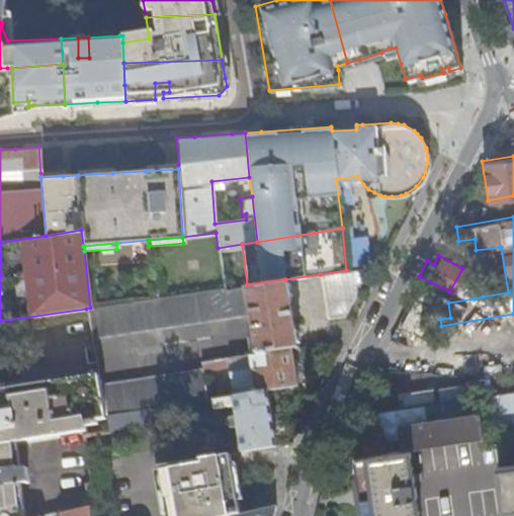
[(365,260),(366,267),(378,265),(382,258),(365,260)]
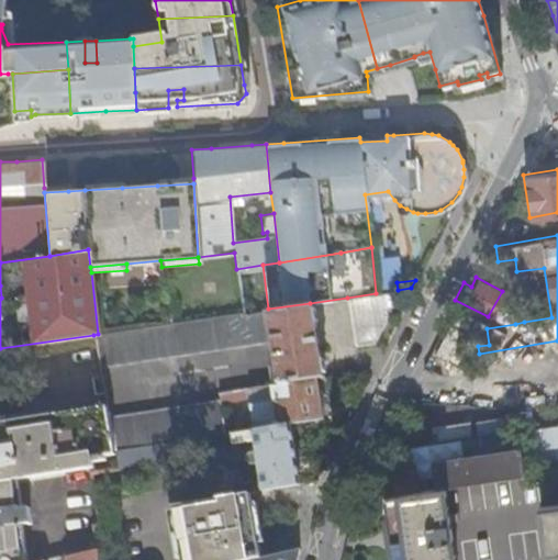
[(376,293),(347,298),(355,344),(370,342),(395,290),(376,293)]
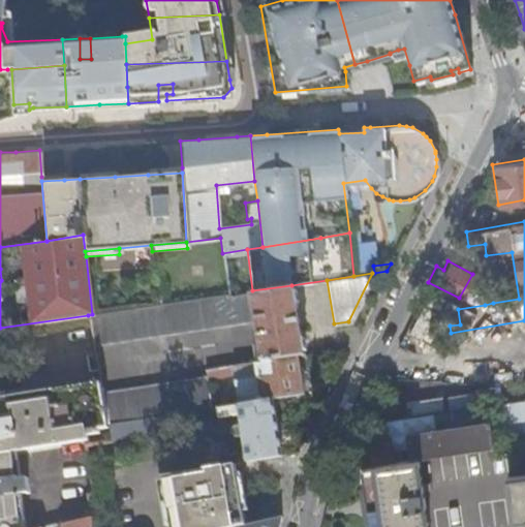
[(92,314),(88,315),(92,343),(254,319),(261,360),(295,354),(302,353),(291,285),(252,290),(92,314)]
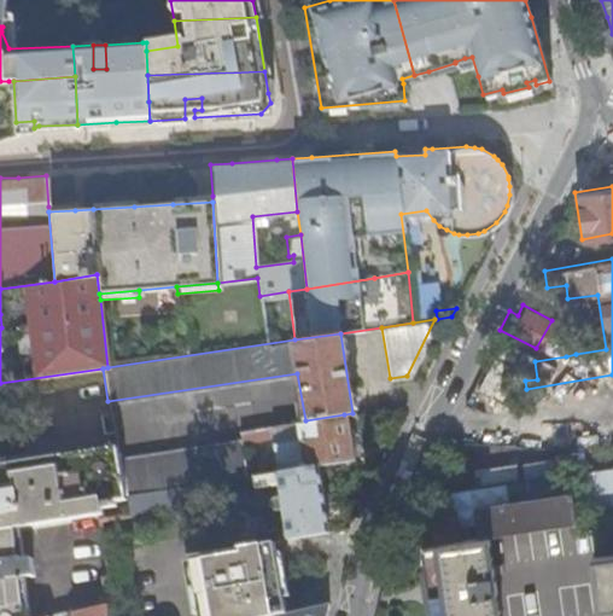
[(523,353),(495,338),(474,379),(501,393),(523,353)]
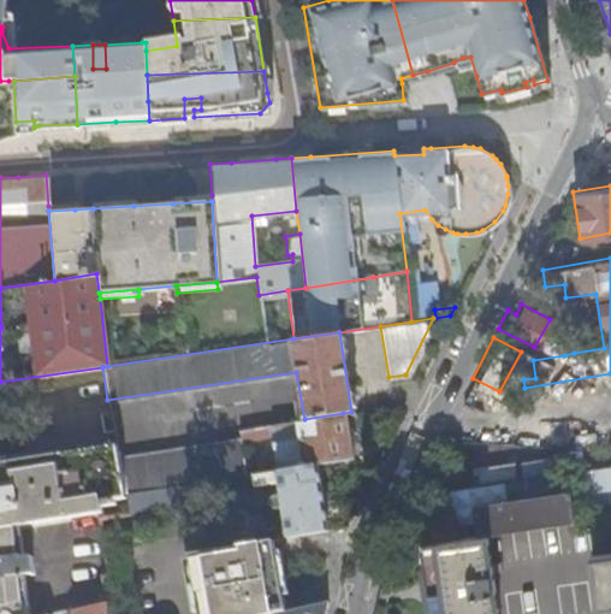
[(563,347),(564,355),(574,353),(573,346),(563,347)]
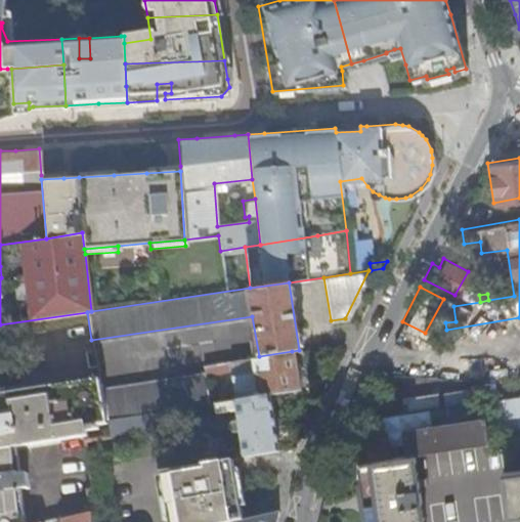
[(259,356),(200,365),(201,373),(201,375),(204,375),(231,371),(235,398),(268,393),(298,388),(292,351),(259,356)]
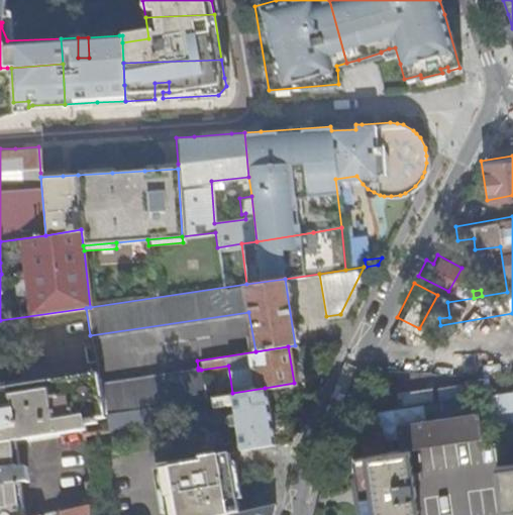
[(385,372),(391,407),(422,402),(417,367),(385,372)]
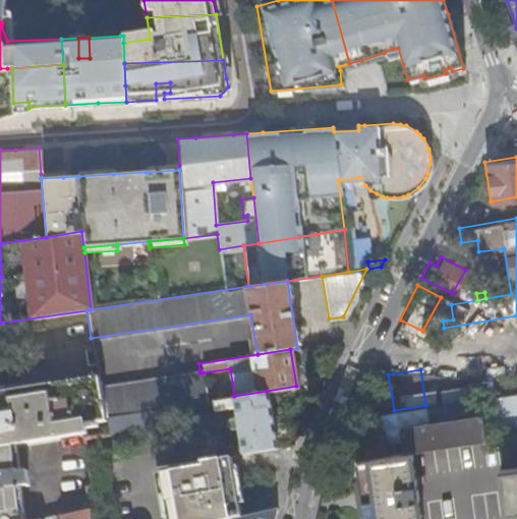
[(199,370),(100,386),(105,415),(180,404),(207,400),(203,372),(199,372),(199,370)]
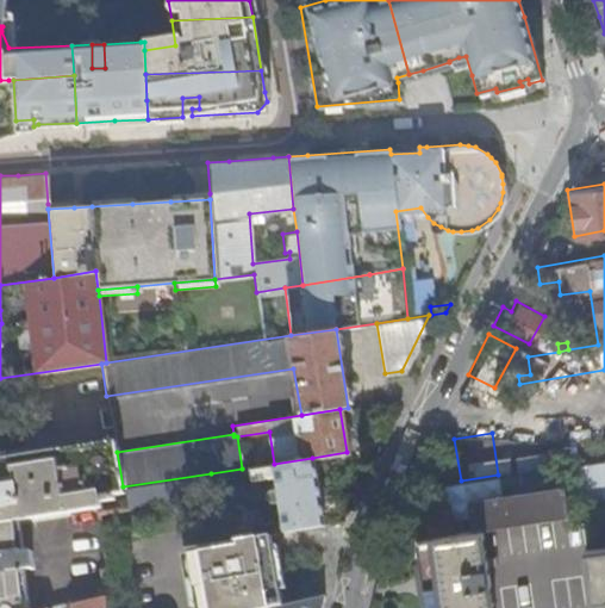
[(0,607),(26,607),(22,570),(25,569),(24,566),(27,566),(35,565),(32,547),(25,548),(23,548),(22,546),(18,546),(13,517),(20,517),(100,504),(100,500),(113,497),(113,492),(123,491),(123,486),(117,452),(114,444),(0,460),(0,607)]
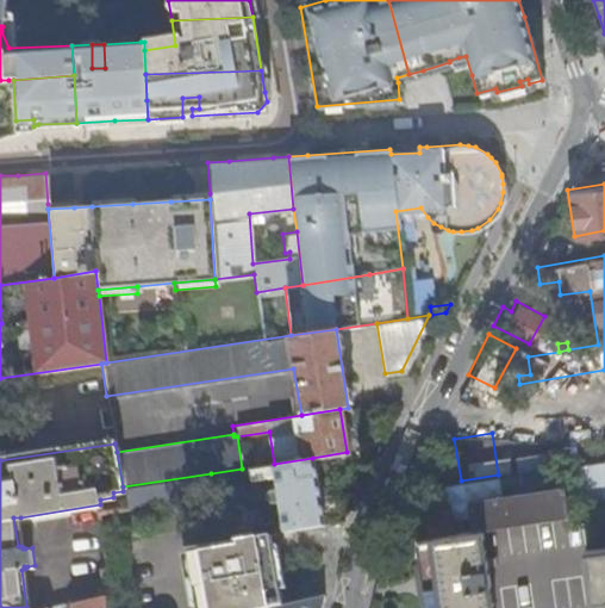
[(323,522),(312,458),(274,464),(263,466),(247,469),(249,481),(267,477),(267,472),(274,471),(276,489),(267,491),(264,497),(266,501),(269,502),(279,501),(281,522),(275,523),(274,520),(257,523),(259,534),(269,532),(323,522)]
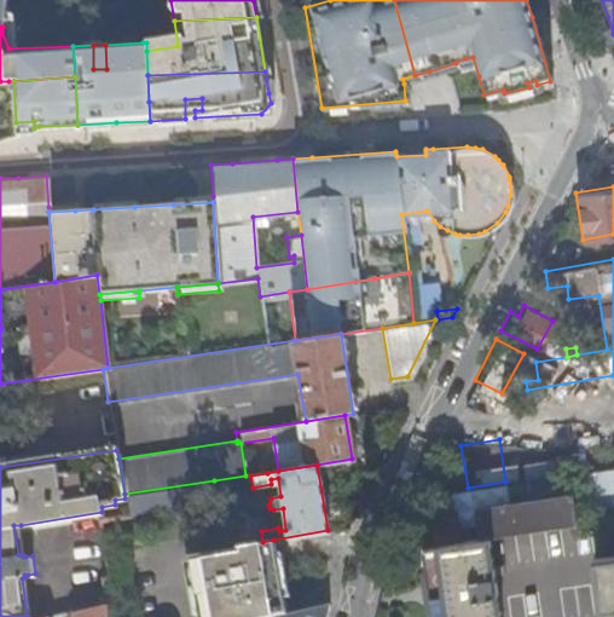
[(613,502),(613,466),(580,468),(583,505),(613,502)]
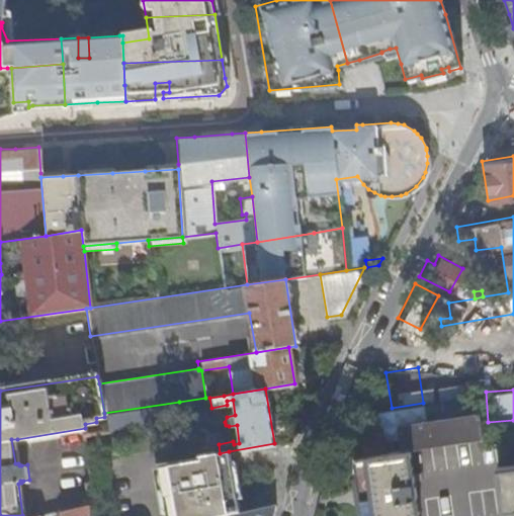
[(182,419),(179,402),(104,413),(104,417),(107,431),(182,419)]
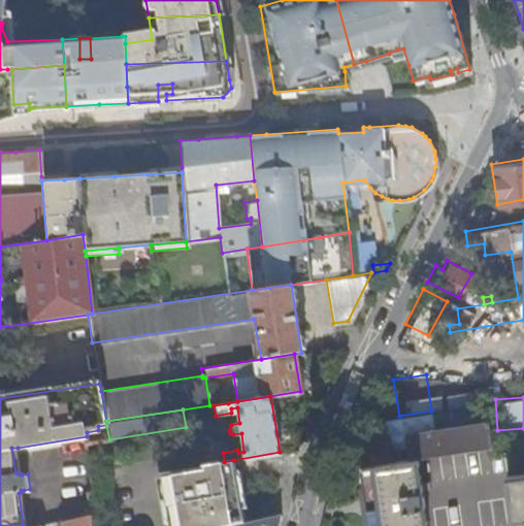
[(415,455),(490,442),(486,418),(404,431),(408,456),(415,455)]
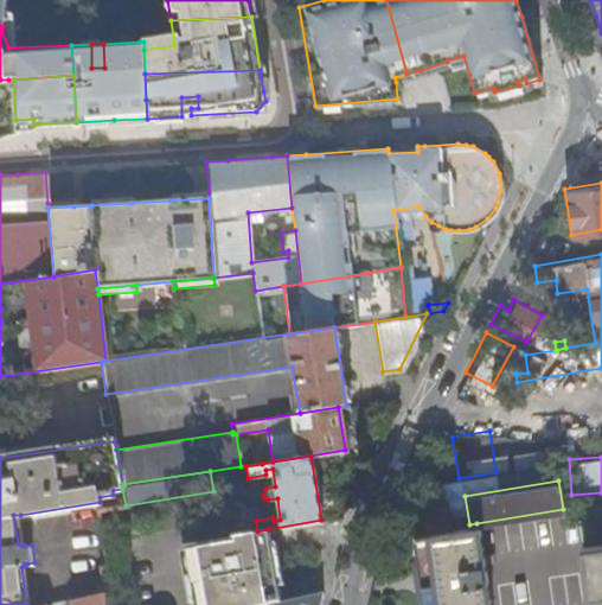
[(396,509),(401,535),(414,533),(459,526),(456,517),(448,518),(446,511),(444,511),(443,502),(396,509)]
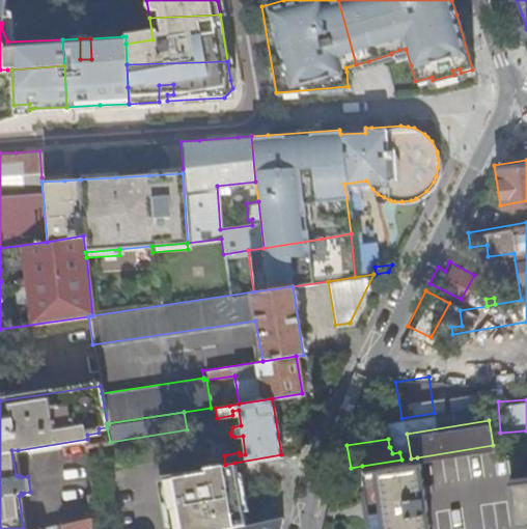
[(22,477),(18,450),(11,450),(16,475),(19,475),(20,477),(22,477)]
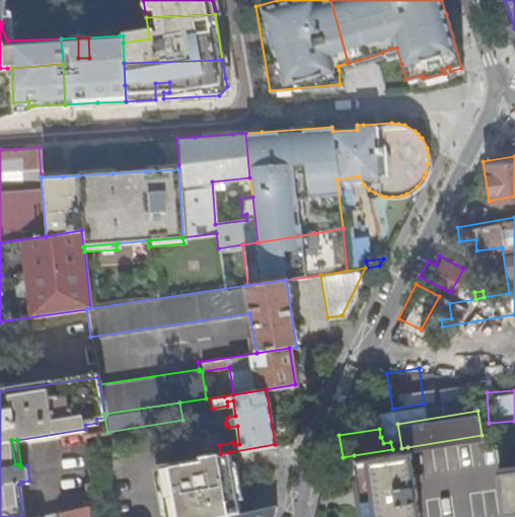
[(401,448),(392,449),(354,455),(360,496),(363,516),(419,516),(408,447),(401,448)]
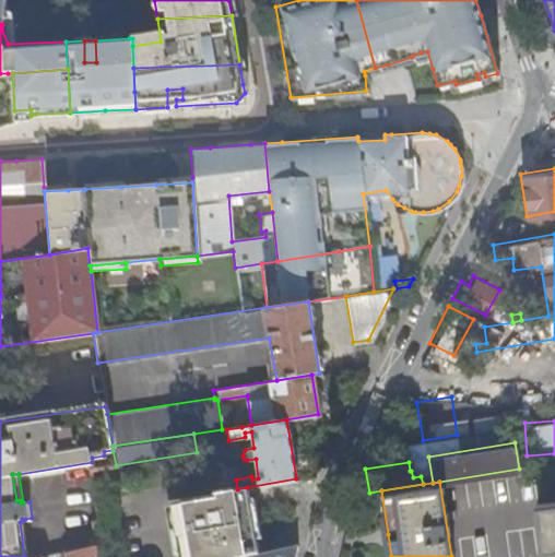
[(247,487),(237,489),(212,493),(213,494),(170,501),(178,556),(243,556),(257,554),(247,487)]
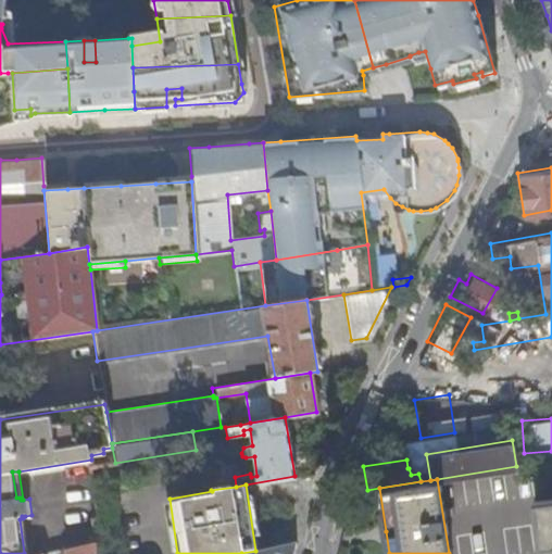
[(551,496),(531,500),(538,545),(551,542),(551,496)]
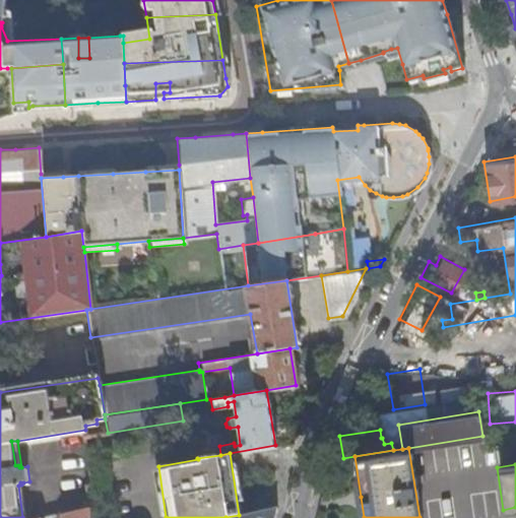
[(18,486),(22,517),(27,517),(23,482),(20,482),(21,484),(18,486)]
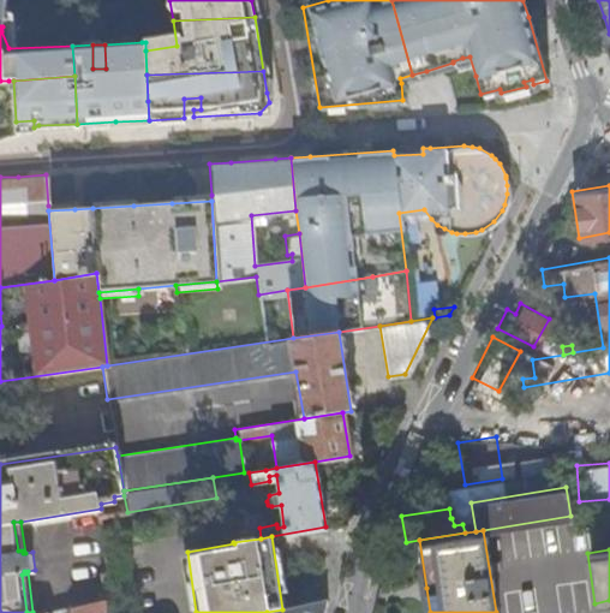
[(103,612),(102,599),(102,600),(47,612),(103,612)]
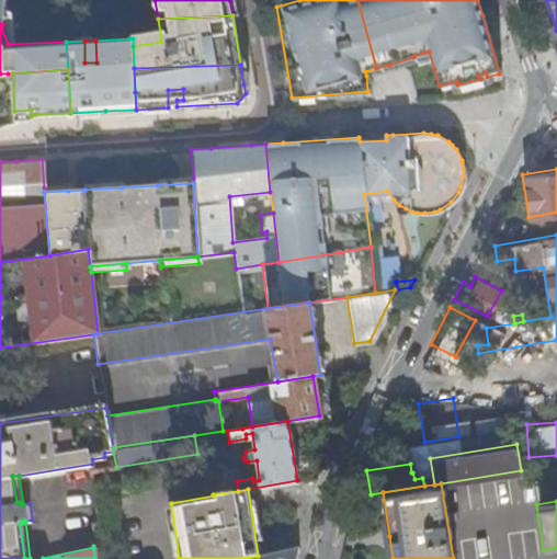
[(293,558),(296,547),(258,556),(243,558),(293,558)]
